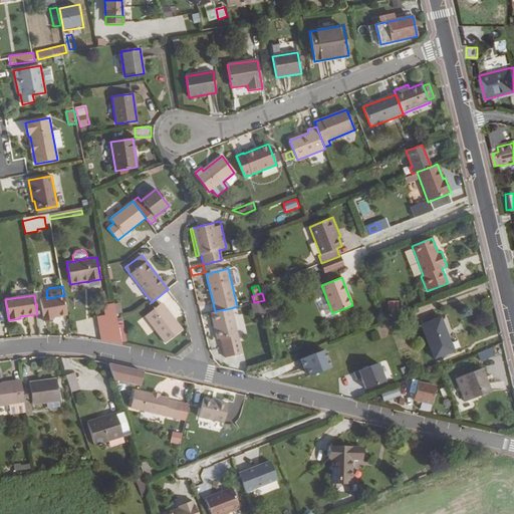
[(67,315),(64,295),(63,295),(47,298),(40,299),(44,321),(53,319),(53,317),(67,315)]
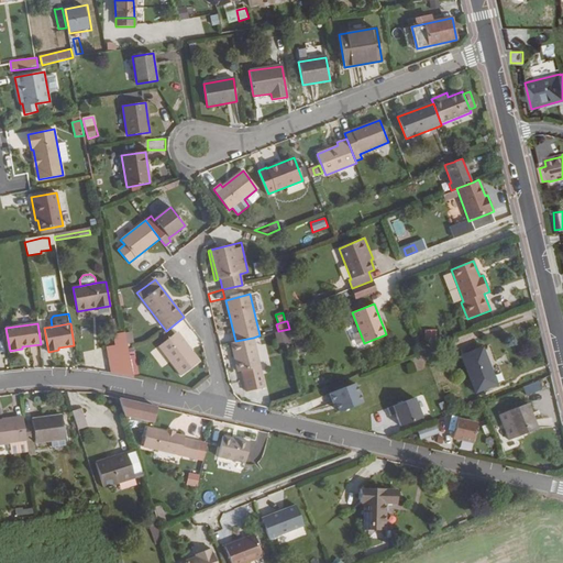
[(276,333),(279,348),(293,344),(289,330),(276,333)]
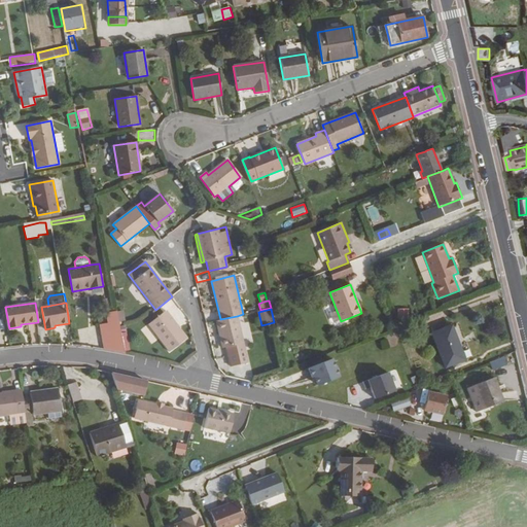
[(187,339),(166,311),(148,324),(169,352),(187,339)]
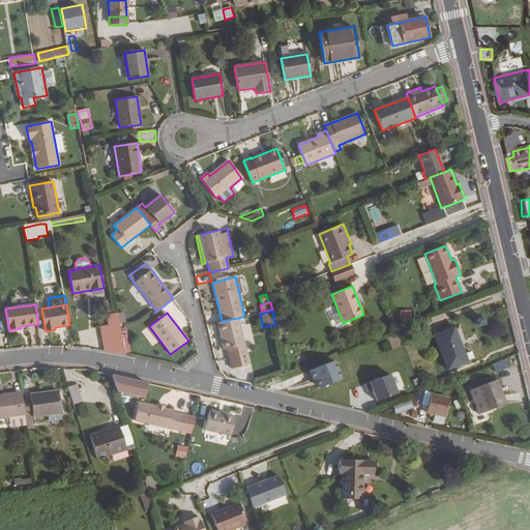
[(125,355),(118,314),(107,316),(109,325),(99,328),(105,352),(125,355)]
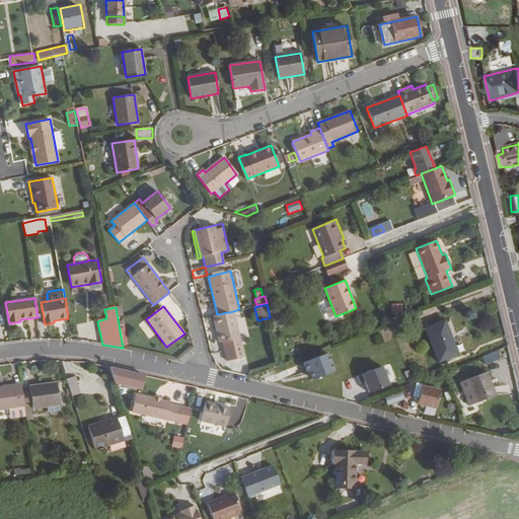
[(239,339),(233,311),(217,314),(212,315),(219,344),(222,343),(224,351),(240,347),(238,339),(239,339)]
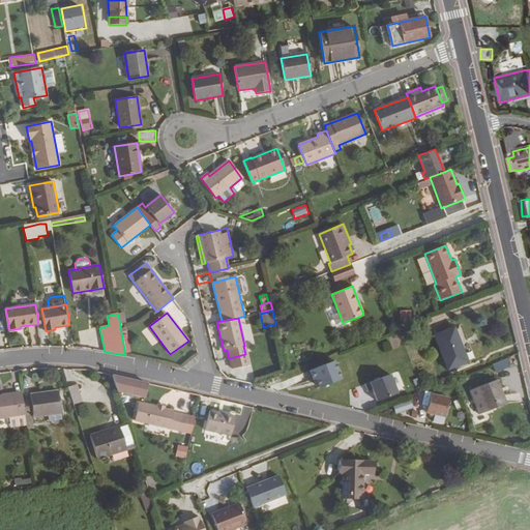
[(468,362),(454,327),(434,335),(447,371),(468,362)]
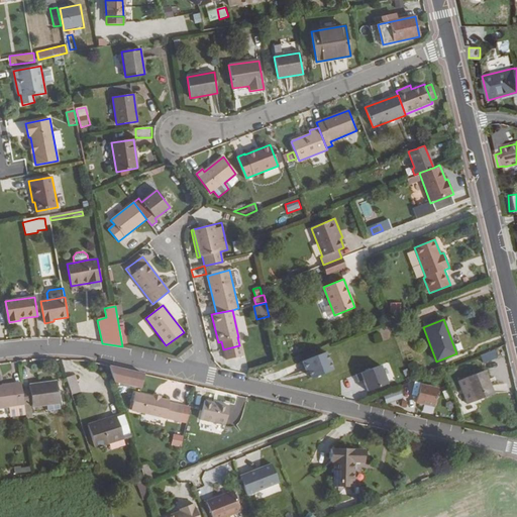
[(337,371),(330,350),(304,360),(308,371),(310,371),(314,380),(337,371)]
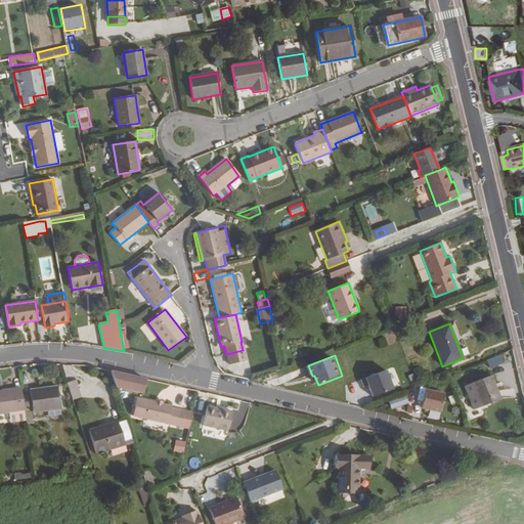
[(151,381),(114,372),(119,389),(147,396),(151,381)]
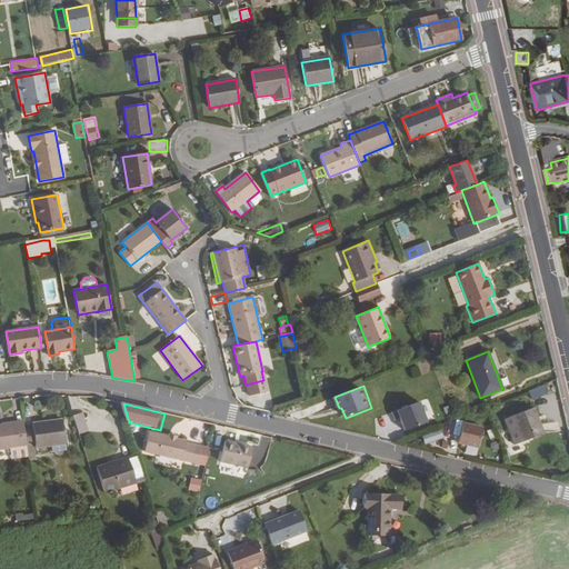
[(430,426),(421,403),(397,412),(406,436),(430,426)]
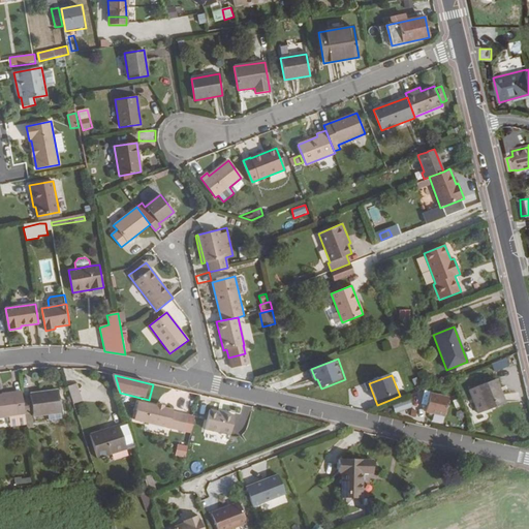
[(505,403),(496,379),(469,391),(478,414),(505,403)]
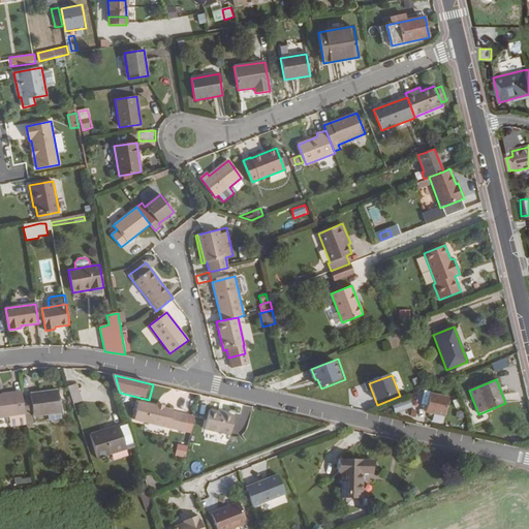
[(82,401),(76,383),(68,386),(73,404),(82,401)]
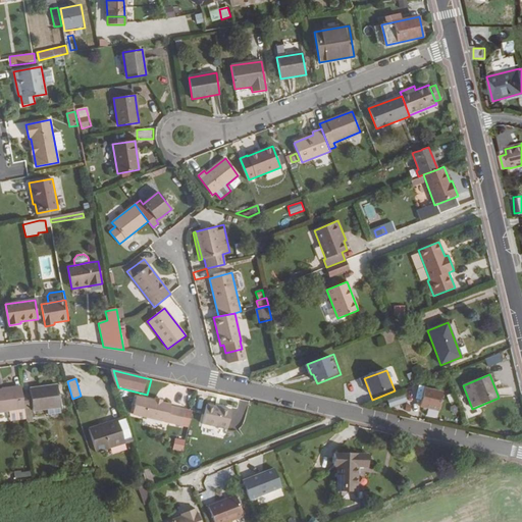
[(60,407),(57,385),(30,388),(30,394),(22,395),(25,418),(27,423),(33,422),(32,412),(47,409),(60,407)]
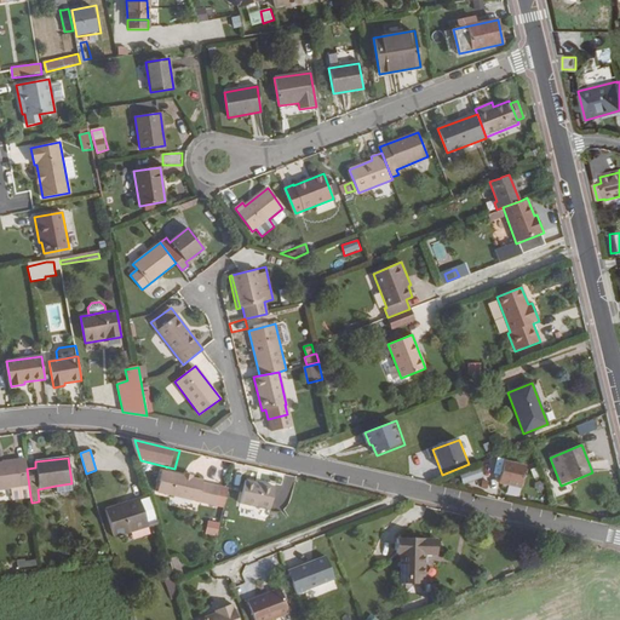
[(30,497),(27,469),(26,459),(0,463),(0,489),(10,488),(12,500),(30,497)]
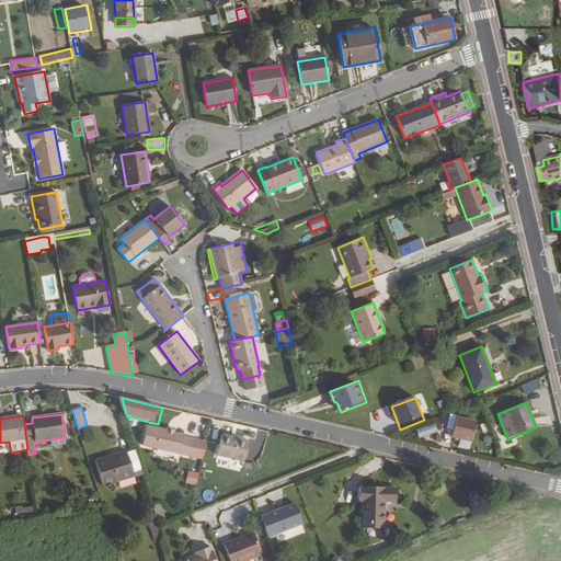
[(449,437),(471,442),(474,421),(453,418),(449,437)]
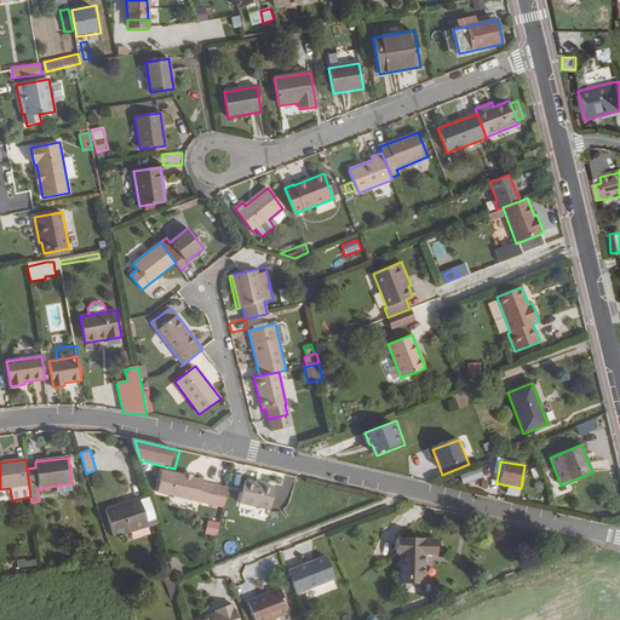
[(463,476),(466,484),(483,476),(480,468),(463,476)]
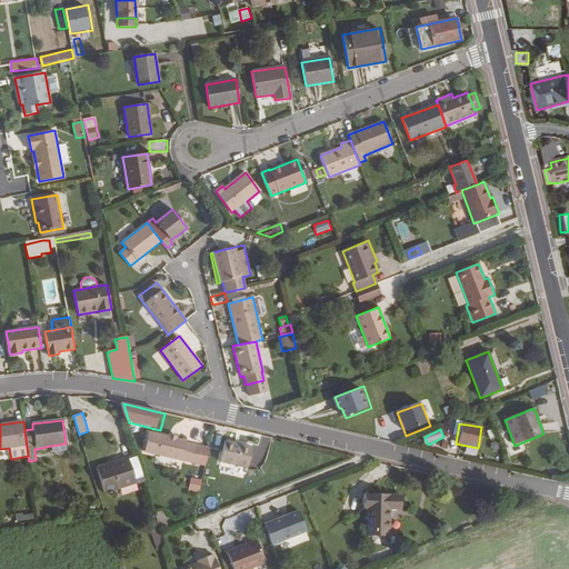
[(186,443),(187,440),(149,432),(145,452),(198,463),(201,447),(186,443)]
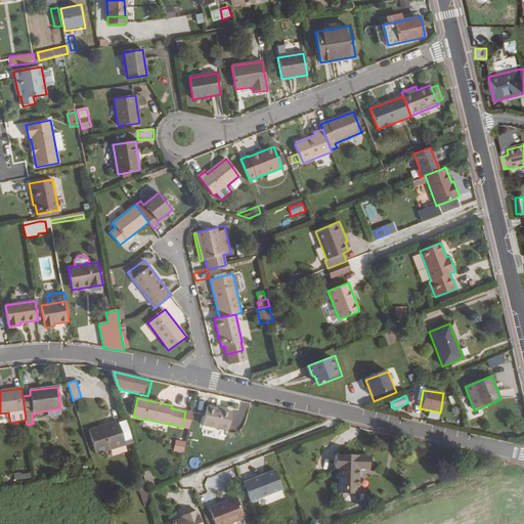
[(228,431),(232,411),(207,406),(203,425),(228,431)]
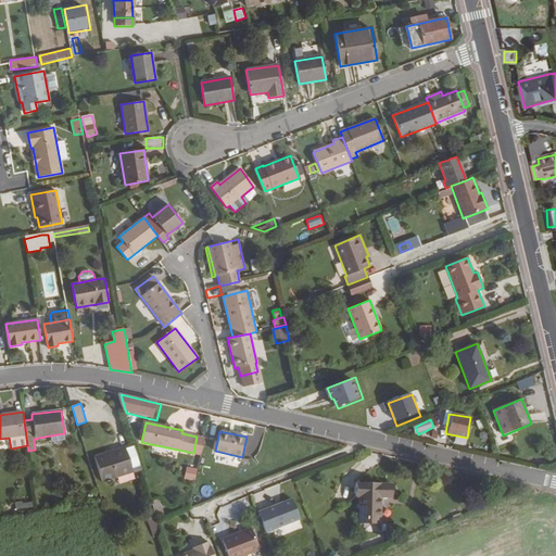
[(141,469),(133,444),(93,456),(102,482),(141,469)]
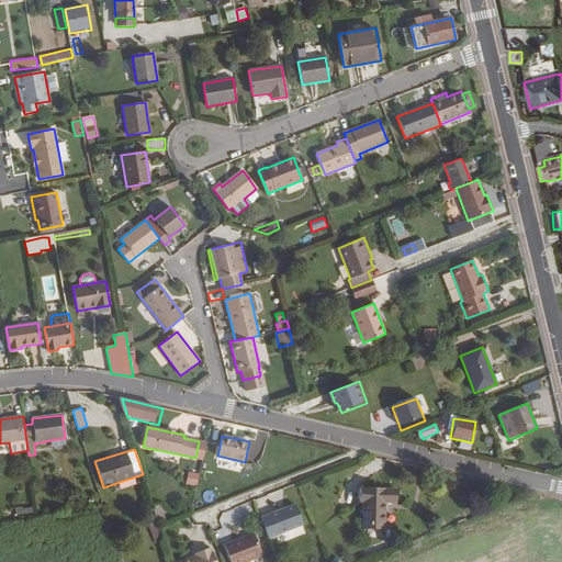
[(190,472),(187,483),(197,486),(200,475),(190,472)]
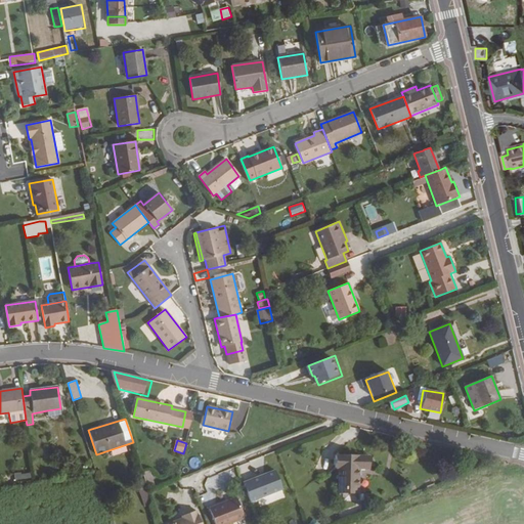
[(358,494),(358,470),(368,470),(369,455),(337,454),(337,469),(339,469),(339,493),(358,494)]
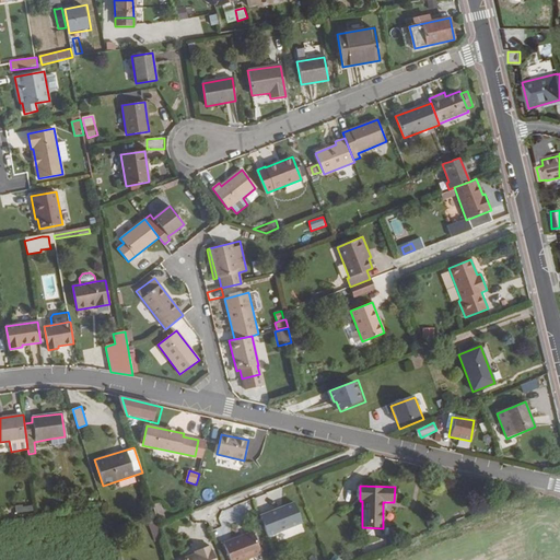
[(259,514),(267,536),(301,523),(292,501),(259,514)]
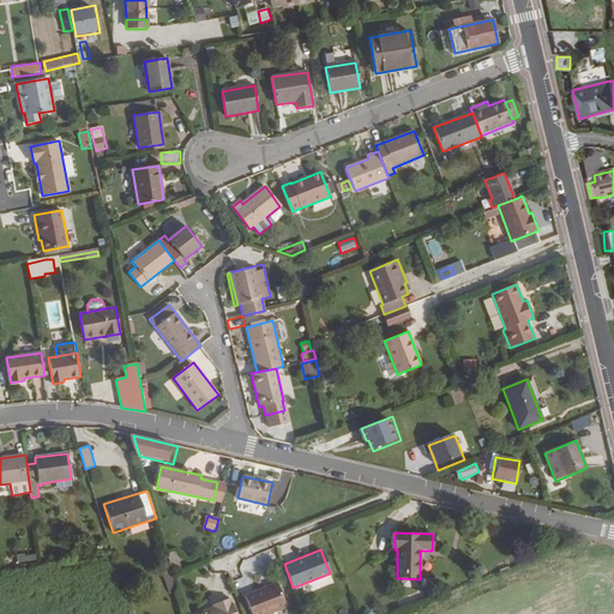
[(179,590),(170,567),(161,572),(169,594),(179,590)]
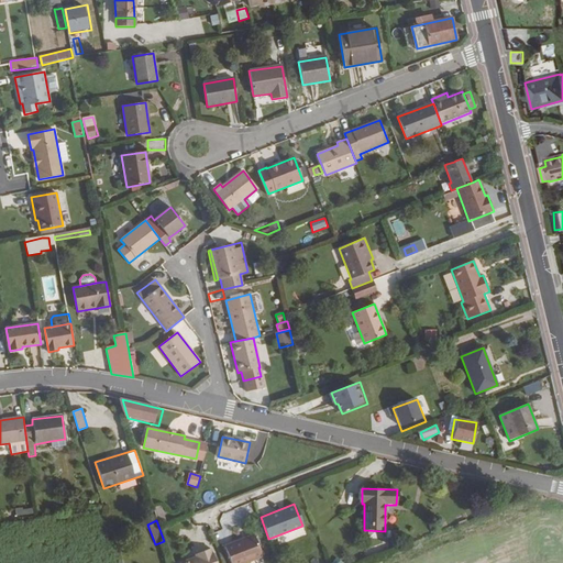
[(229,562),(244,562),(263,555),(253,532),(222,545),(229,562)]
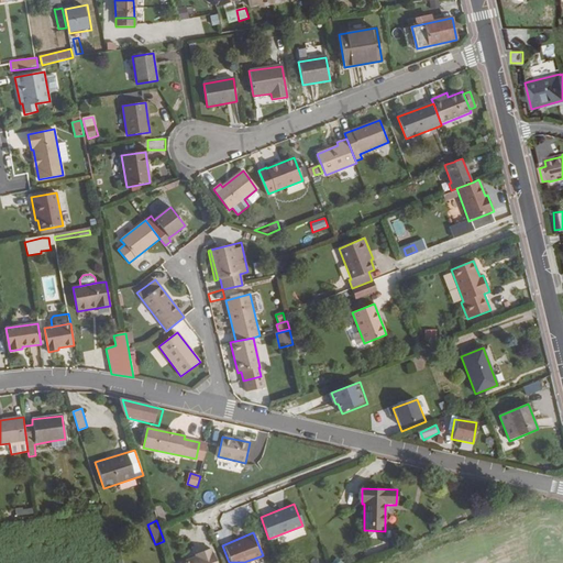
[(178,562),(216,562),(210,548),(178,560),(178,562)]
